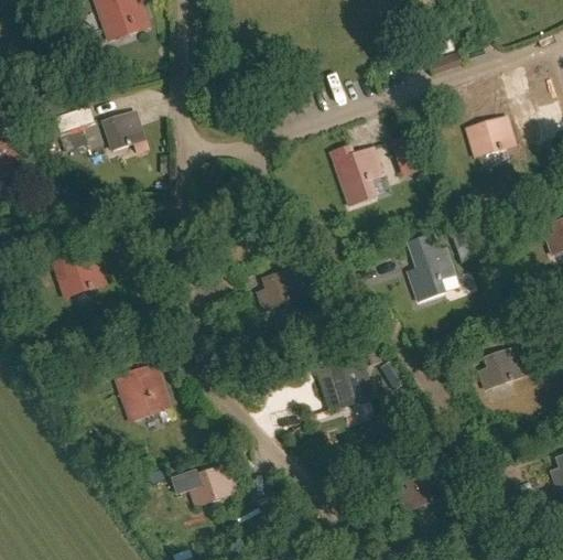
[(128,21),(142,17),(148,14),(142,0),(93,0),(107,41),(132,32),(129,23),(128,21)]
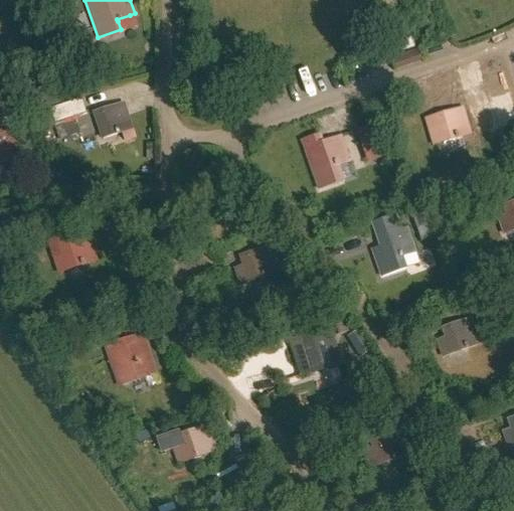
[(394,68),(417,66),(416,49),(393,51),(394,68)]
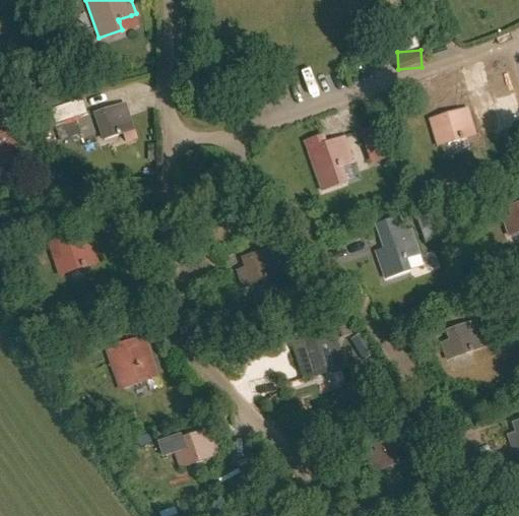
[(487,100),(491,113),(505,109),(502,95),(487,100)]
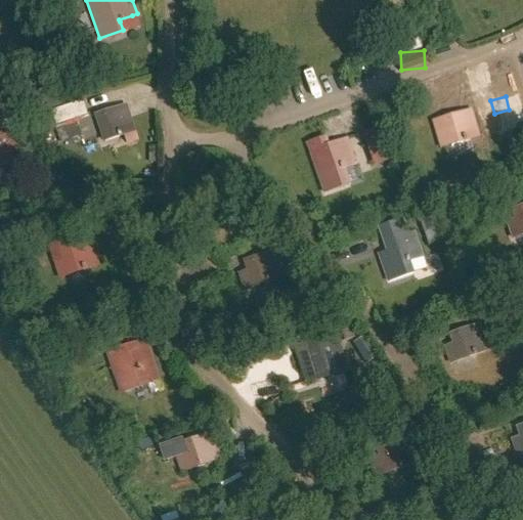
[(75,101),(50,110),(54,124),(61,122),(75,118),(86,114),(81,99),(75,101)]
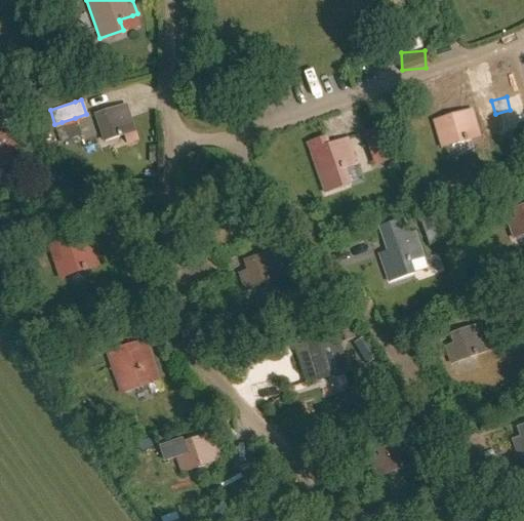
[(102,139),(130,129),(120,103),(92,113),(102,139)]
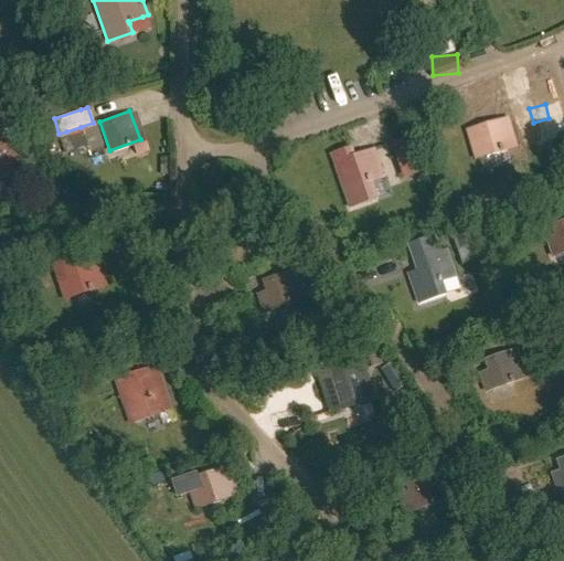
[(472,155),(514,143),(506,114),(475,124),(477,134),(467,136),(472,155)]
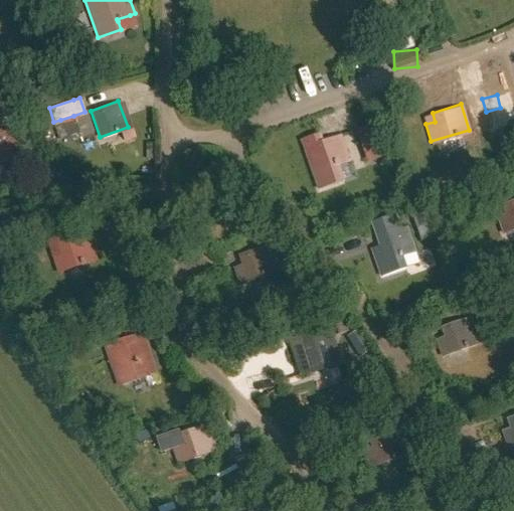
[(60,120),(65,136),(78,131),(73,116),(60,120)]
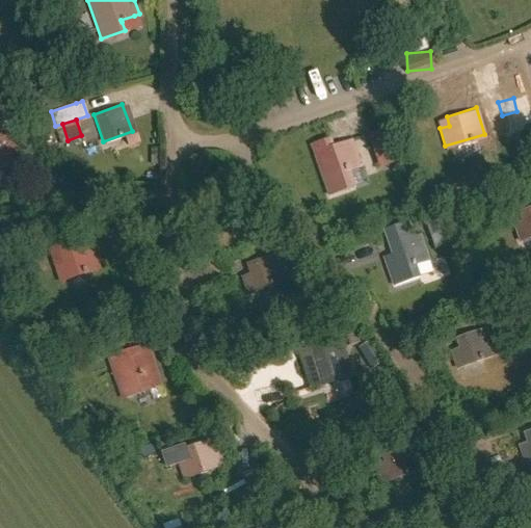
[(0,164),(11,161),(9,153),(19,150),(20,153),(35,148),(28,124),(11,128),(12,132),(0,135),(0,164)]
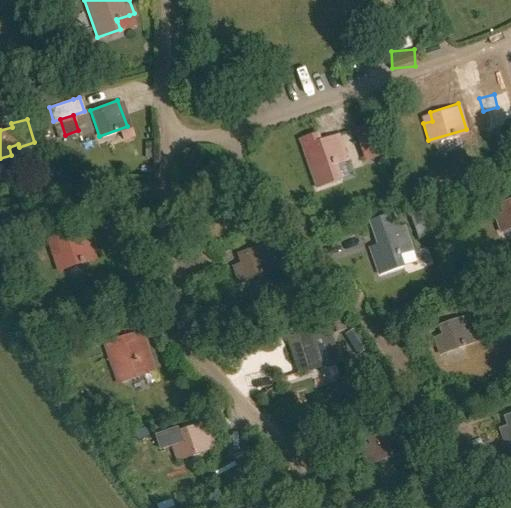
[(367,122),(354,127),(358,139),(371,134),(367,122)]
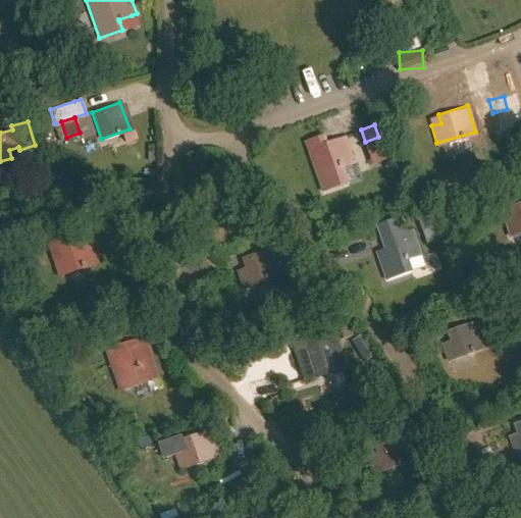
[(326,134),(306,141),(322,189),(347,180),(342,164),(354,160),(346,136),(328,142),(326,134)]
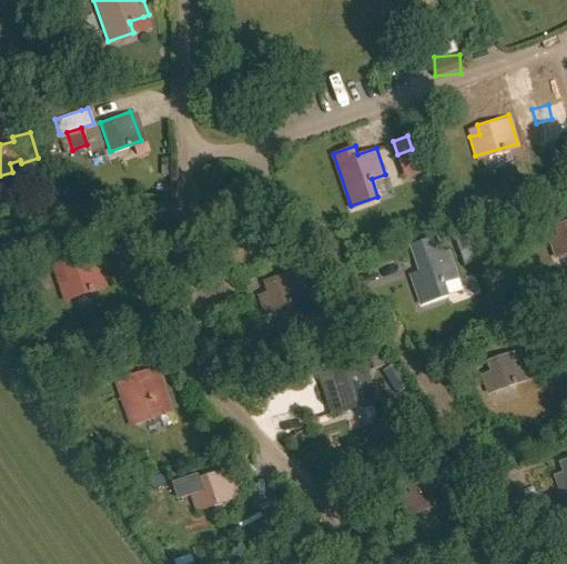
[(215,190),(229,219),(252,209),(238,180),(215,190)]
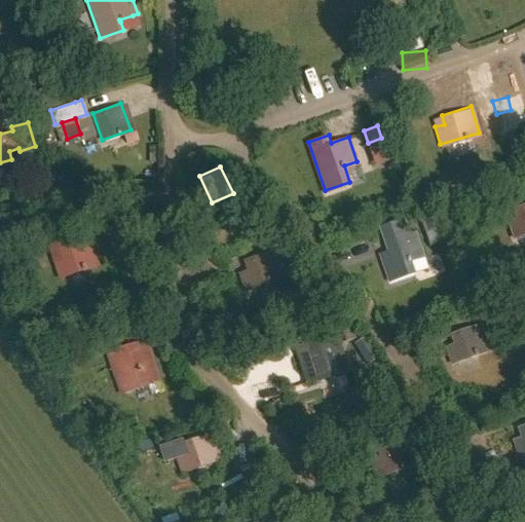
[(513,234),(524,230),(524,201),(515,206),(518,216),(508,219),(513,234)]
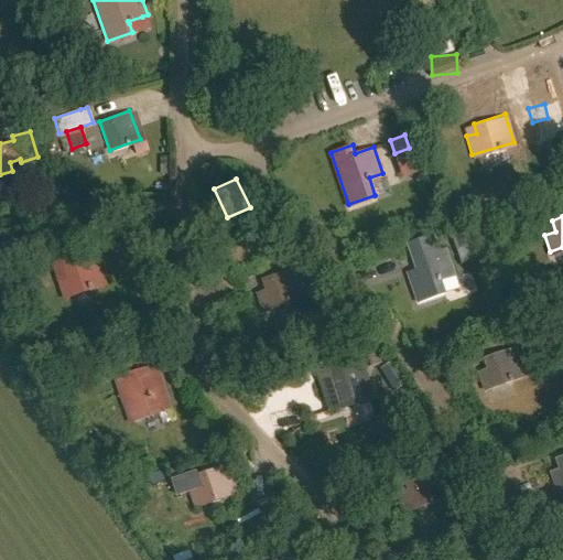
[(465,224),(450,229),(455,246),(471,240),(465,224)]
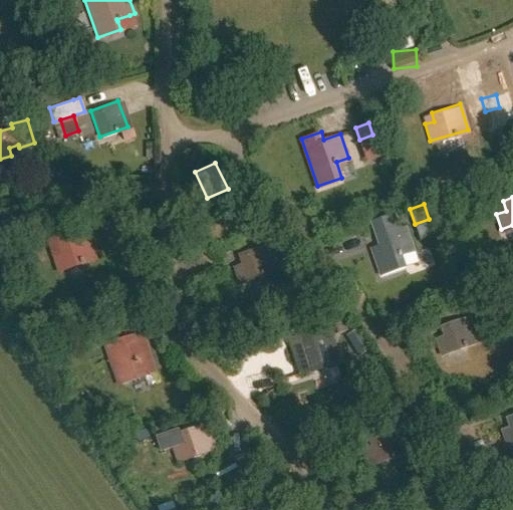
[(376,261),(414,248),(404,222),(375,232),(378,242),(370,244),(376,261)]
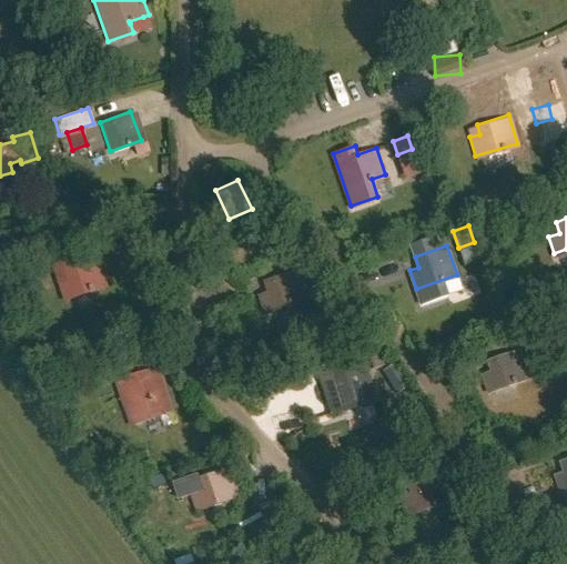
[(140,252),(131,255),(133,261),(135,269),(144,265),(141,253),(140,252)]
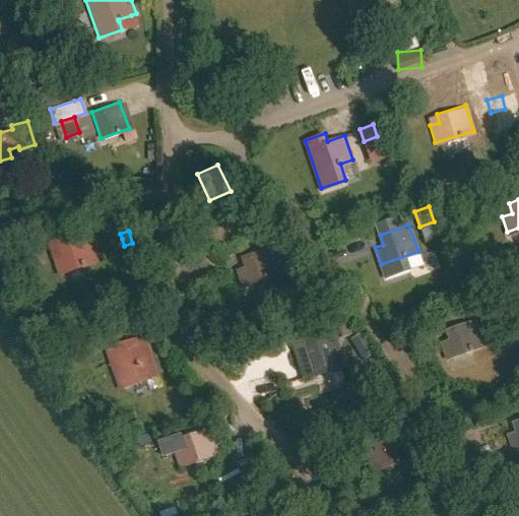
[(59,236),(47,240),(57,274),(99,261),(89,233),(61,242),(59,236)]
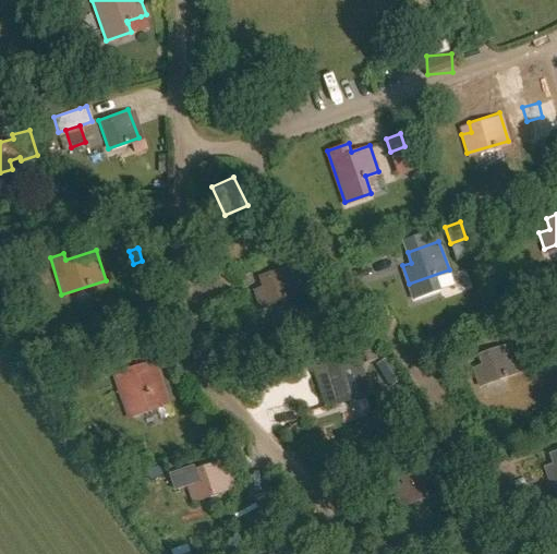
[(312,272),(307,259),(298,262),(302,275),(312,272)]
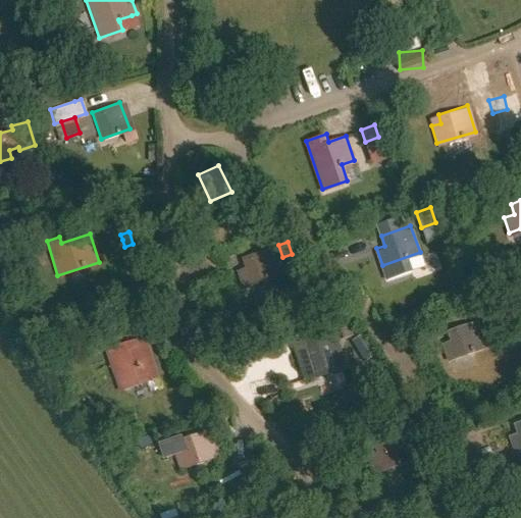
[(241,286),(279,273),(271,248),(242,257),(245,266),(236,269),(241,286)]
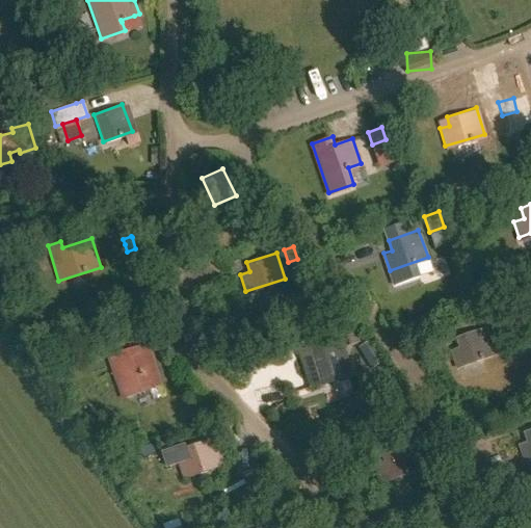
[(455,364),(494,351),(485,325),(455,336),(458,346),(450,348),(455,364)]
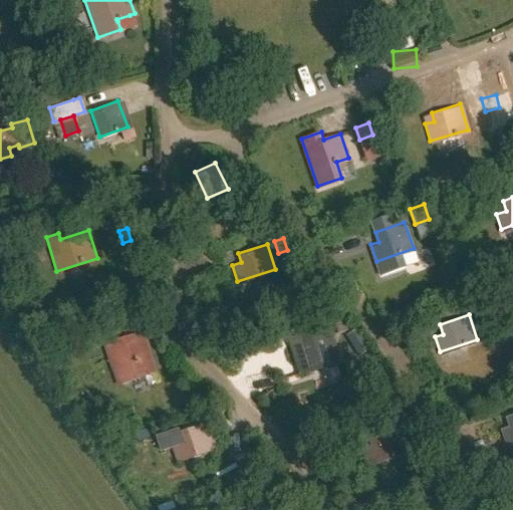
[(345,317),(334,320),(337,331),(348,328),(345,317)]
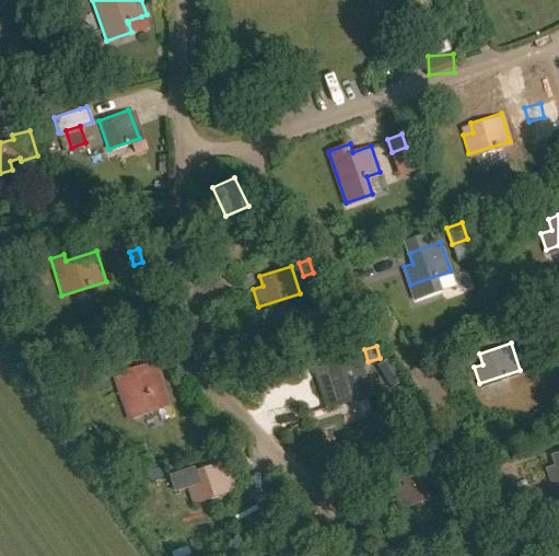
[(389,357),(377,365),(392,386),(404,380),(389,357)]
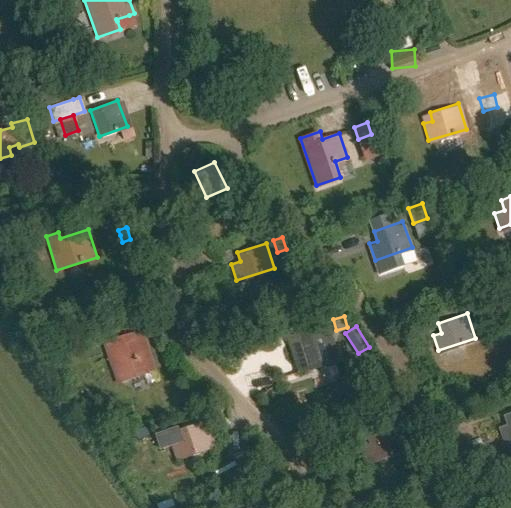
[(106,349),(111,365),(116,382),(153,371),(140,329),(112,337),(114,346),(106,349)]
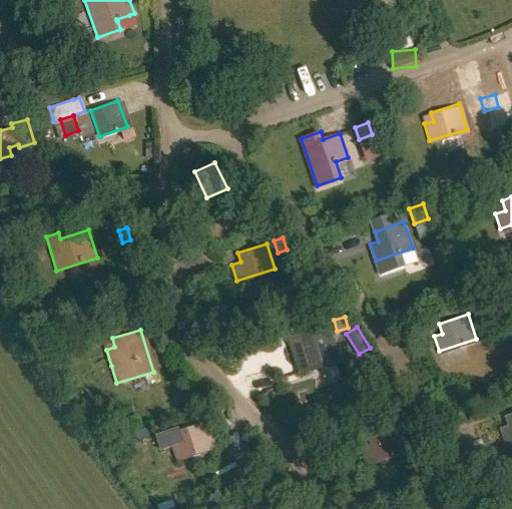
[(303,370),(340,358),(332,333),(302,343),(305,352),(297,354),(303,370)]
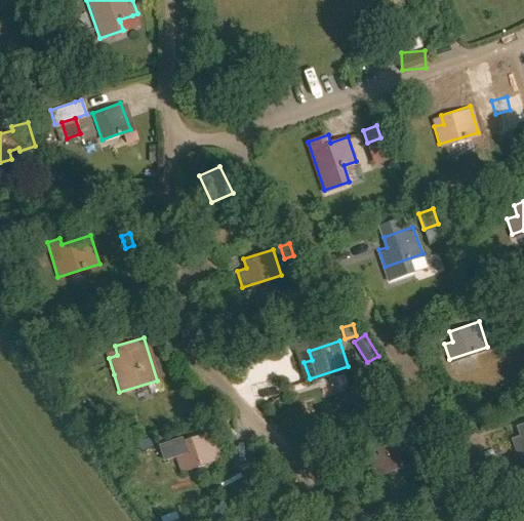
[(515,453),(523,450),(523,422),(516,425),(519,433),(510,436),(515,453)]
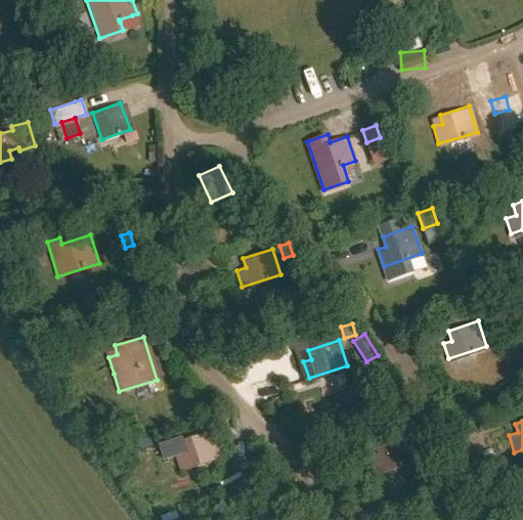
[(164,459),(175,456),(180,471),(222,458),(212,429),(183,439),(181,435),(159,442),(164,459)]
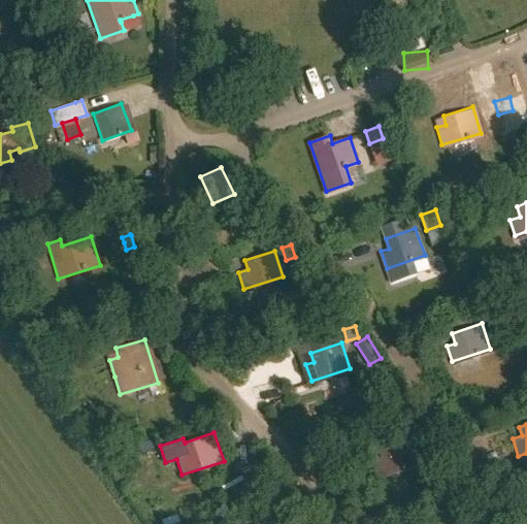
[(377,476),(417,462),(407,435),(380,445),(383,455),(372,458),(377,476)]
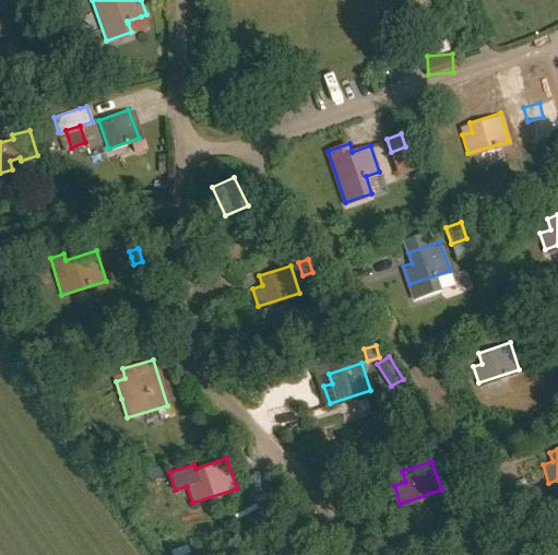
[(161,464),(146,470),(150,480),(164,474),(161,464)]
